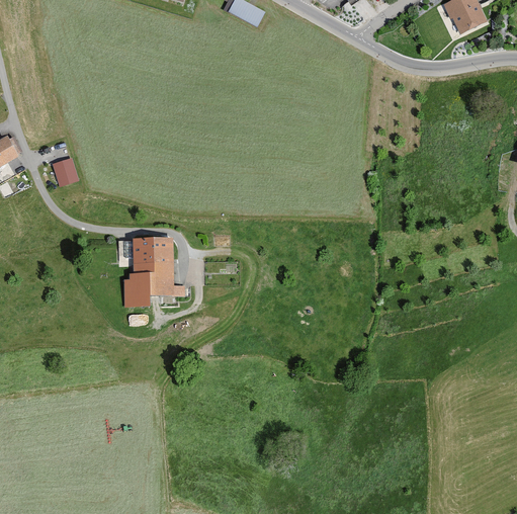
[(226,0),(228,1),(224,8),(257,26),(265,12),(244,0),(226,0)]
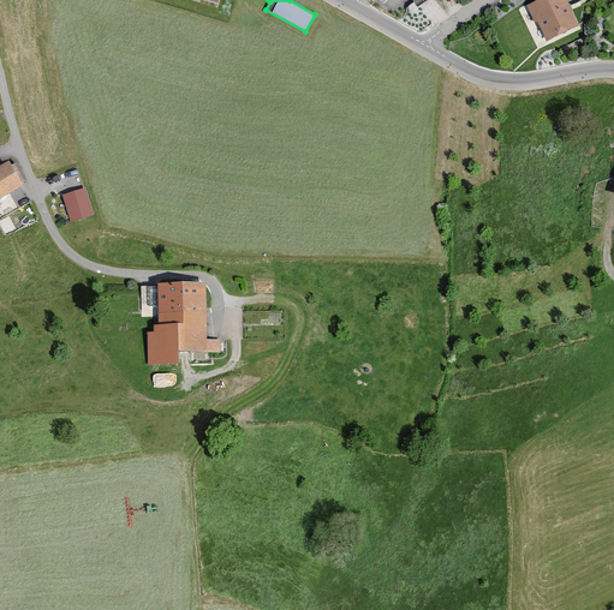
[(578,23),(567,0),(535,0),(528,4),(536,22),(538,21),(547,37),(578,23)]
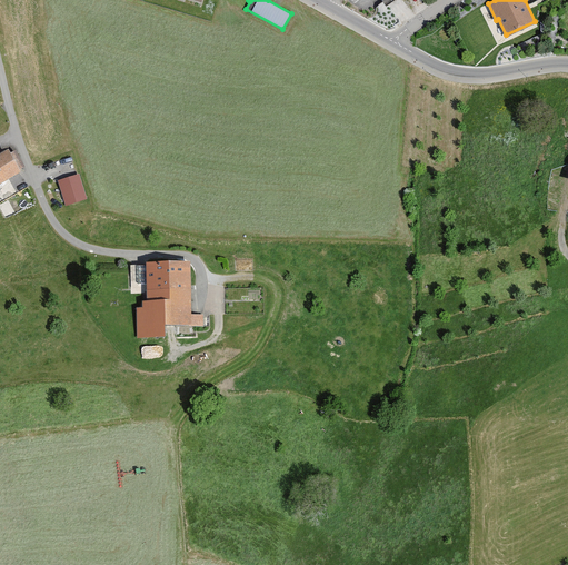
[(10,152),(8,150),(0,154),(0,182),(20,172),(18,168),(25,165),(16,149),(10,152)]
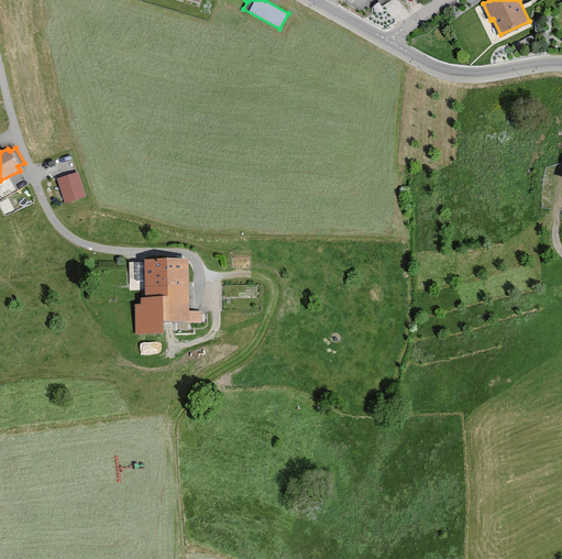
[(78,171),(57,178),(65,201),(86,195),(78,171)]
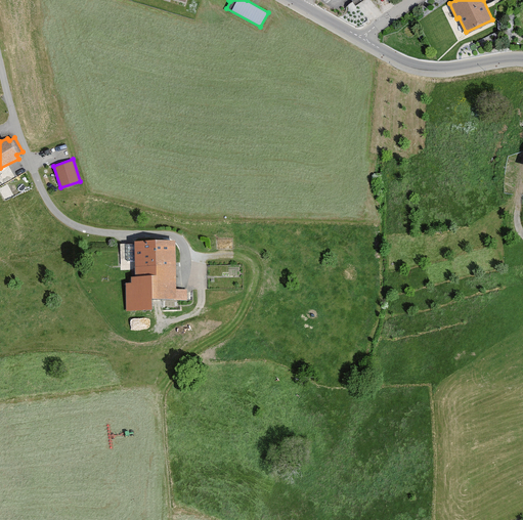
[(175,289),(175,241),(135,242),(135,276),(131,276),(131,283),(126,283),(126,309),(151,309),(151,299),(187,299),(187,289),(175,289)]
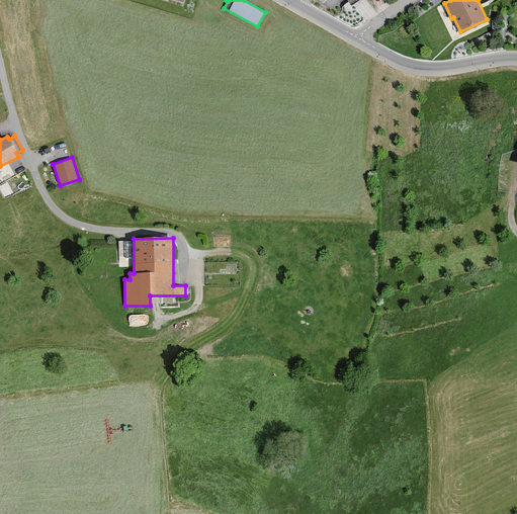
All buildings are outlined.
